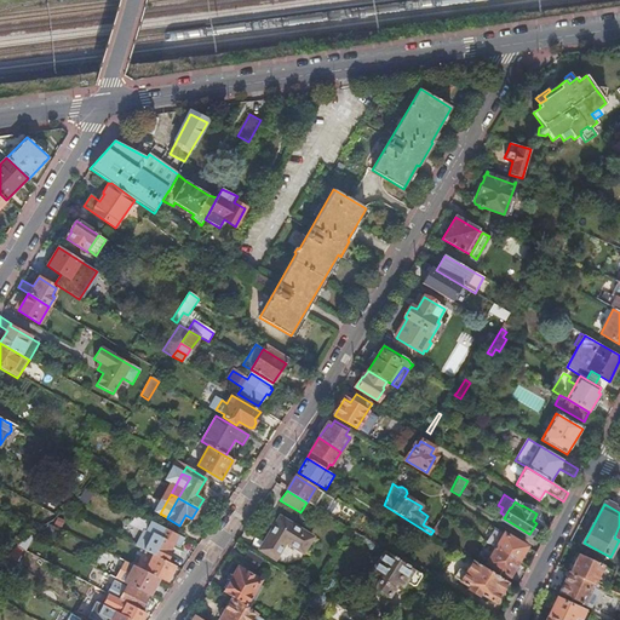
[(143,532),(148,524),(135,516),(130,524),(143,532)]
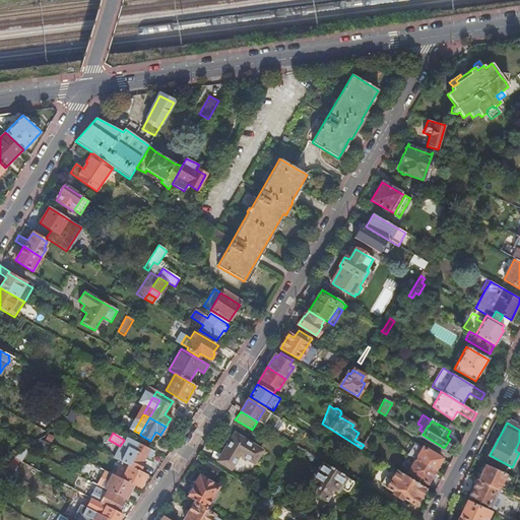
[(261,450),(234,434),(217,460),(231,469),(240,455),(253,463),(261,450)]
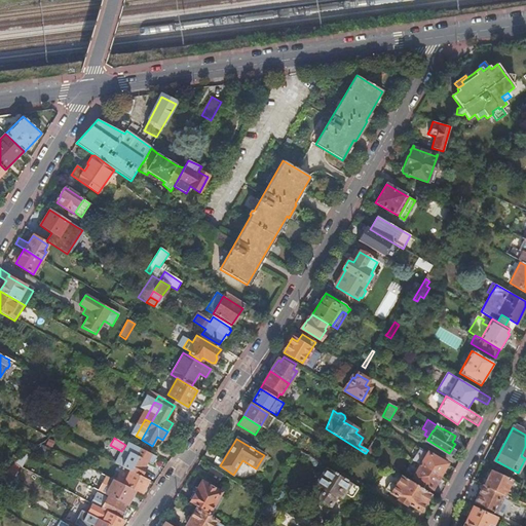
[(345,441),(341,448),(350,454),(351,452),(362,458),(365,453),(345,441)]
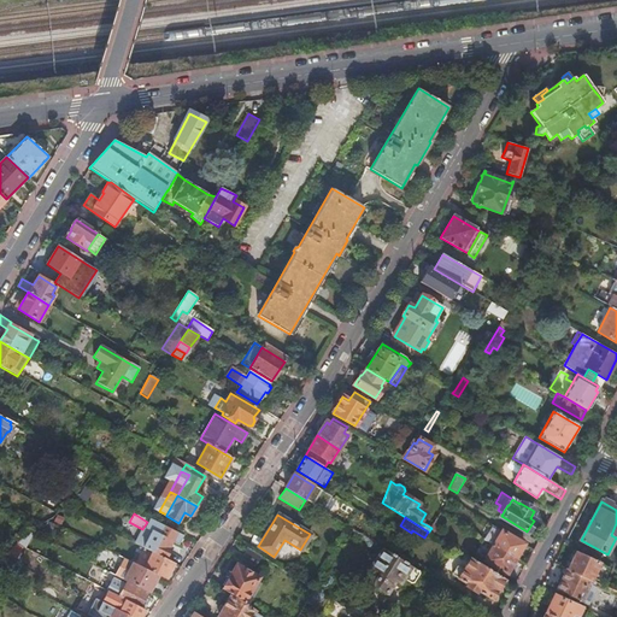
[(54,526),(47,522),(43,529),(51,534),(54,526)]
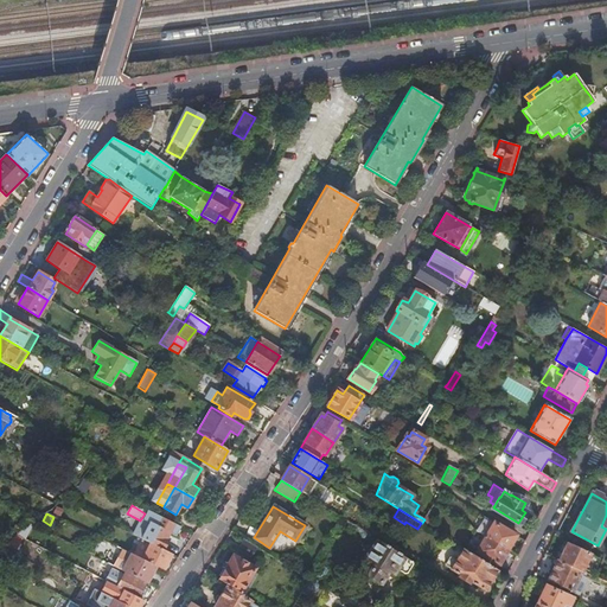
[(485,537),(508,549),(516,535),(493,523),(484,517),(475,531),(485,537)]
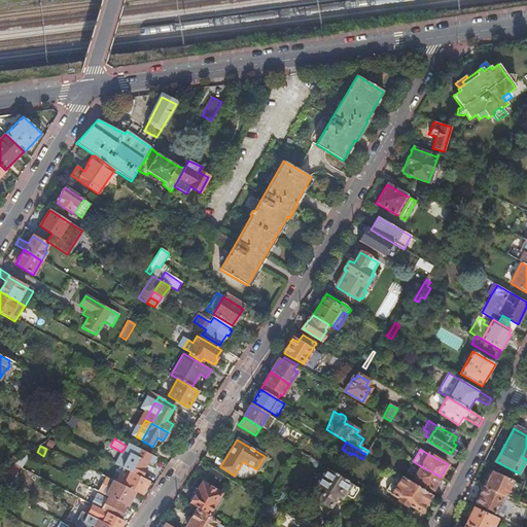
[(123,468),(130,472),(141,478),(145,469),(143,468),(146,463),(130,455),(123,468)]
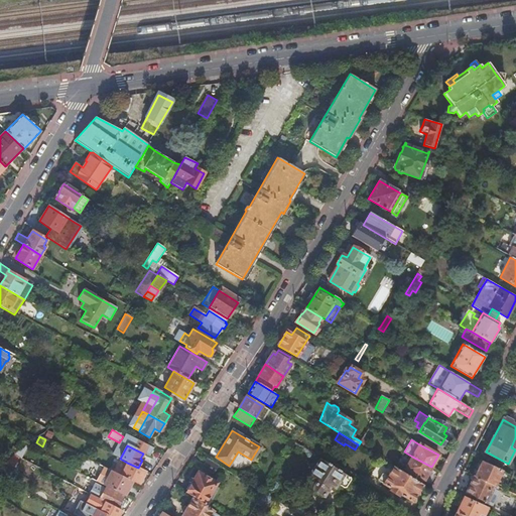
[(317,448),(313,455),(320,459),(325,453),(317,448)]
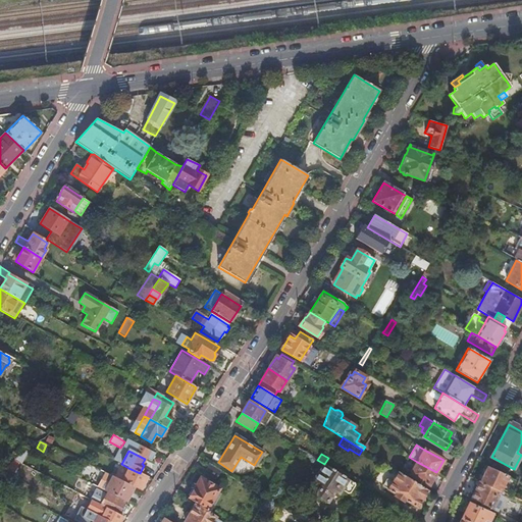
[(28,459),(23,466),(42,475),(46,469),(28,459)]
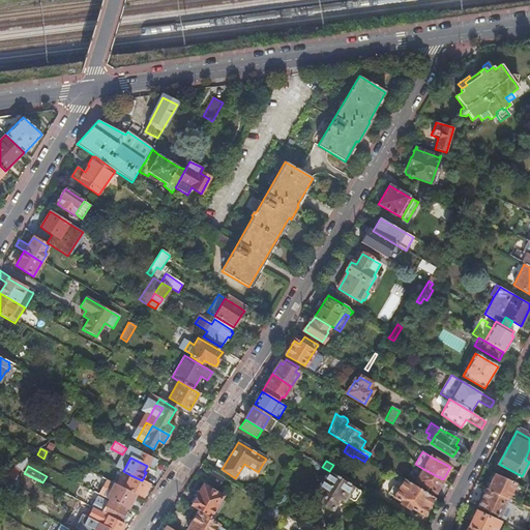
[(13,468),(5,477),(12,480),(19,470),(13,468)]
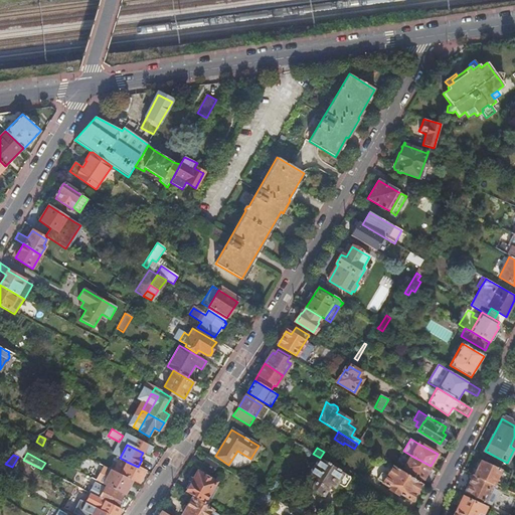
[(422,478),(431,466),(411,456),(404,468),(422,478)]
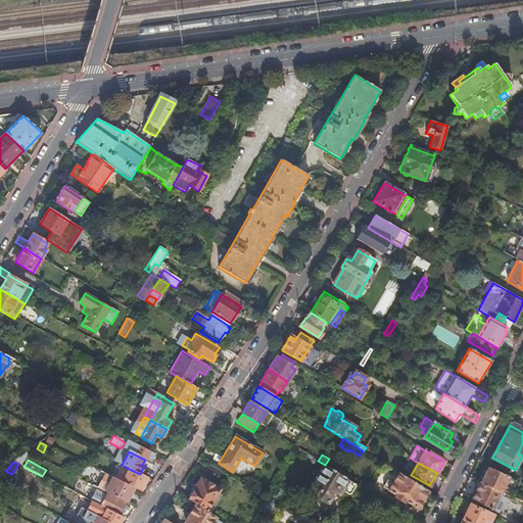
[(217,480),(221,473),(209,466),(205,473),(217,480)]
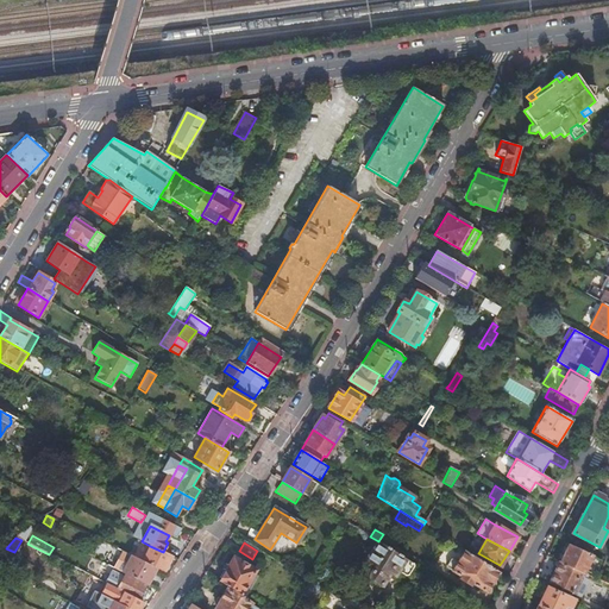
[(414,567),(414,563),(380,542),(374,553),(372,552),(366,560),(368,560),(368,562),(365,560),(360,567),(363,569),(363,570),(370,575),(369,577),(380,584),(383,583),(389,573),(393,567),(399,571),(406,576),(408,575),(414,567)]
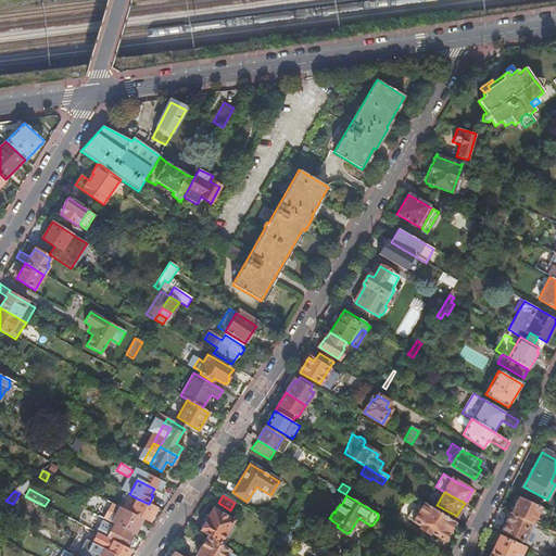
[(142,519),(149,522),(156,507),(149,504),(137,498),(129,513),(142,519)]
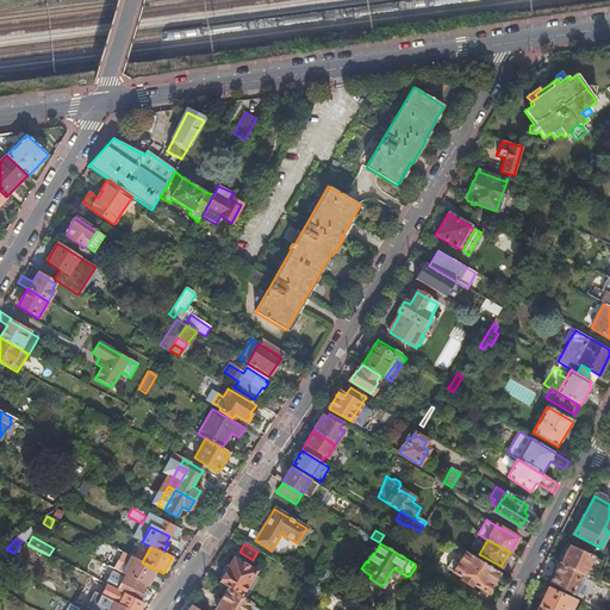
[(568,547),(560,564),(584,574),(584,573),(591,556),(568,547)]
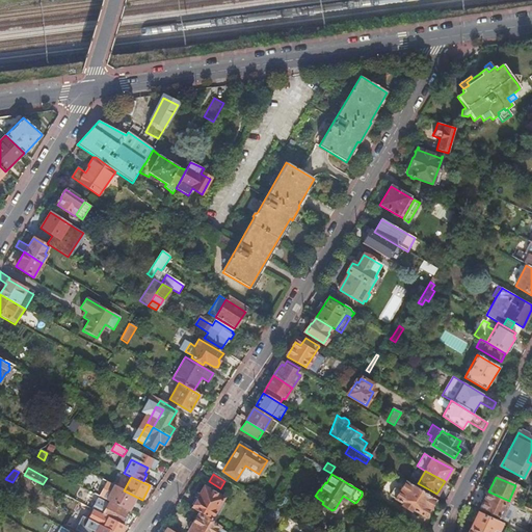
[(425,517),(435,500),(405,480),(399,489),(396,487),(394,488),(391,494),(391,496),(403,504),(402,505),(406,508),(411,509),(425,517)]
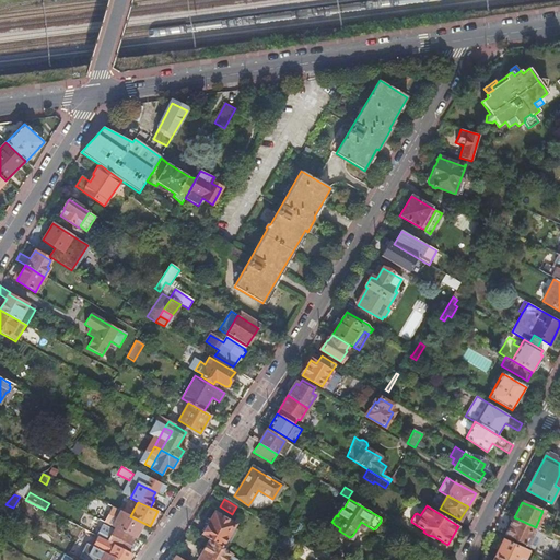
[(111,527),(135,539),(143,523),(130,516),(119,511),(112,508),(103,523),(111,527)]
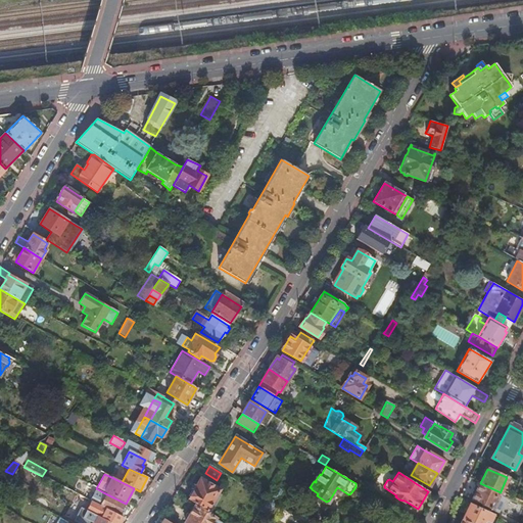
[(200,479),(188,500),(206,511),(219,490),(200,479)]
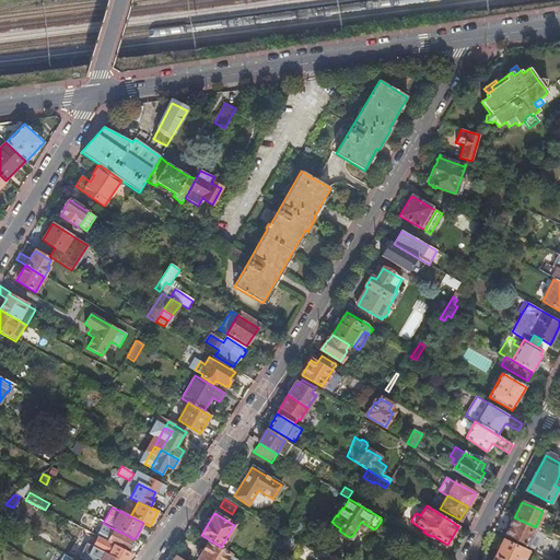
[(514,517),(504,536),(527,547),(535,531),(538,532),(540,528),(536,526),(536,527),(514,517)]
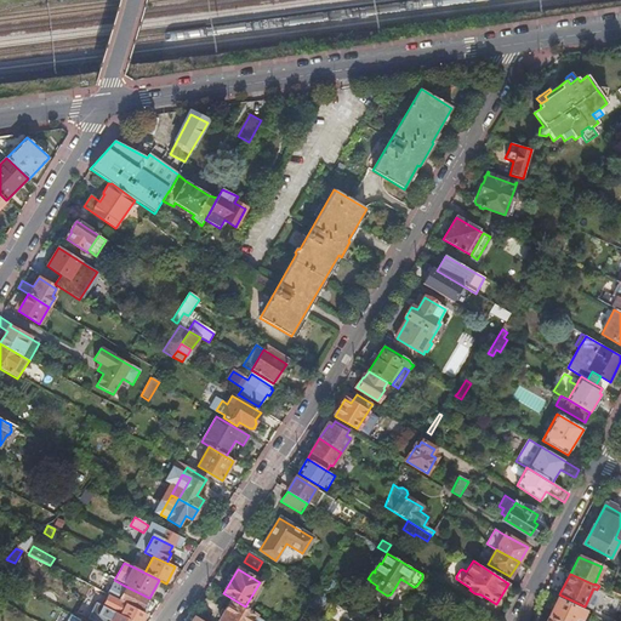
[(144,614),(146,614),(151,605),(146,602),(147,598),(126,588),(123,594),(113,590),(109,596),(118,600),(144,614)]
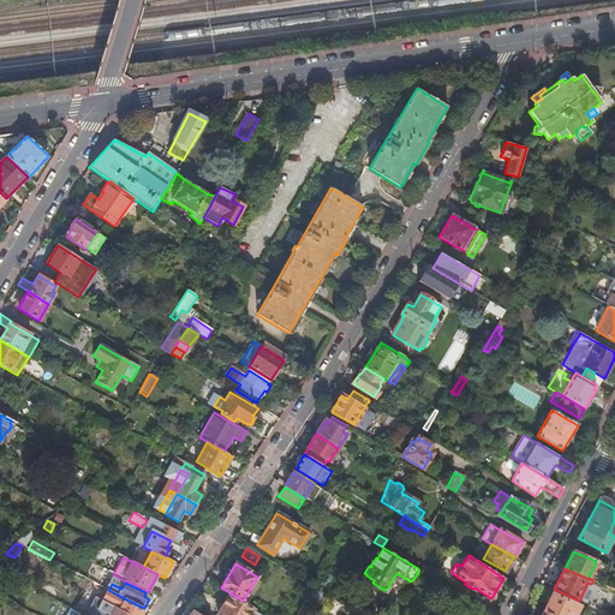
[(322,608),(328,597),(315,589),(312,587),(306,598),(322,608)]
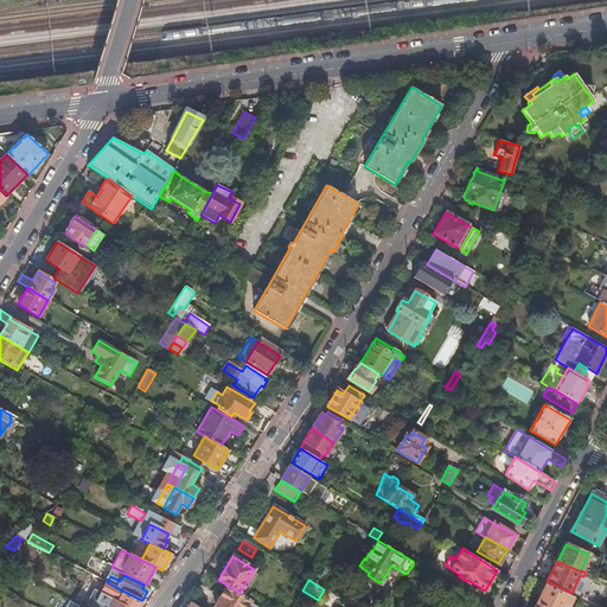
[(567,606),(572,598),(545,586),(536,604),(544,606),(567,606)]
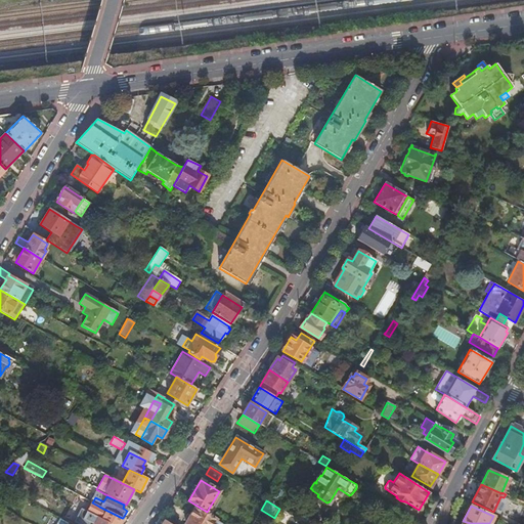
[(112,523),(118,523),(122,518),(99,507),(97,513),(86,507),(84,511),(98,517),(112,523)]
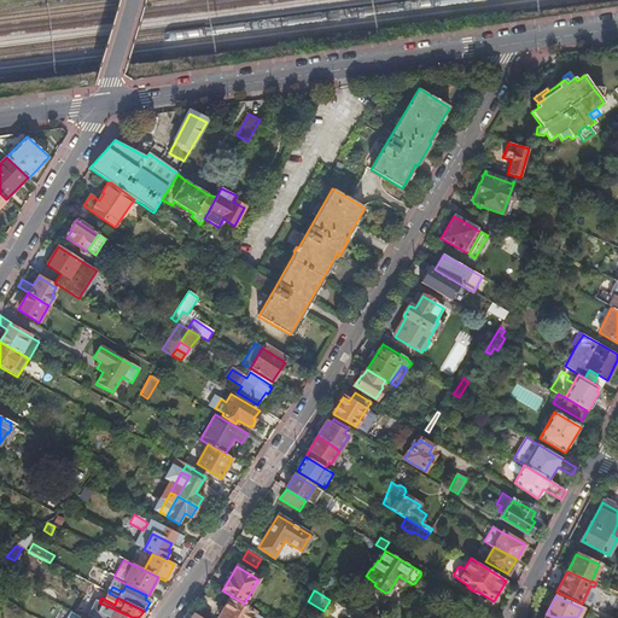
[(231,599),(217,617),(251,617),(254,613),(231,599)]
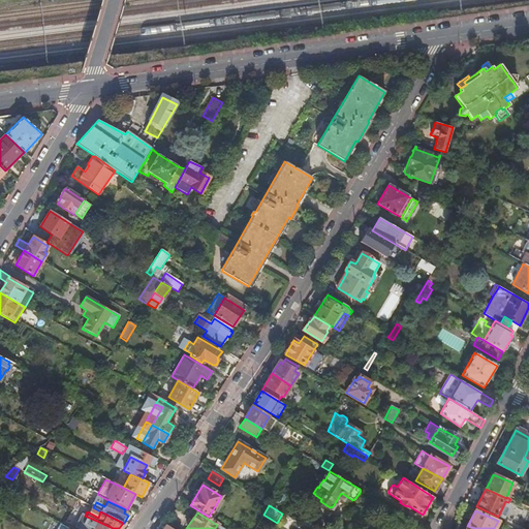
[(113,528),(99,522),(85,516),(82,514),(75,527),(80,528),(91,528),(92,528),(94,528),(113,528)]
